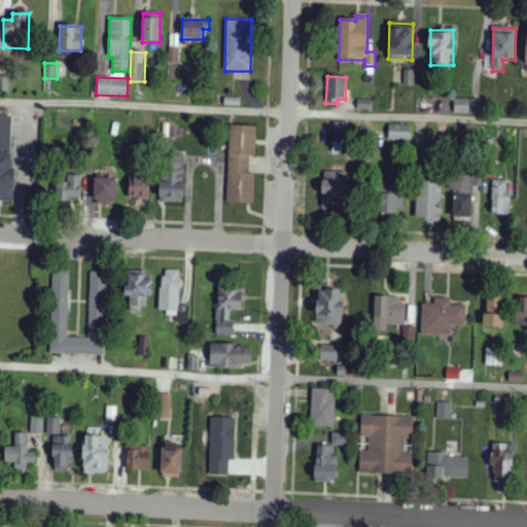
[(454,113),(479,114),(480,100),(455,99),(454,113)]
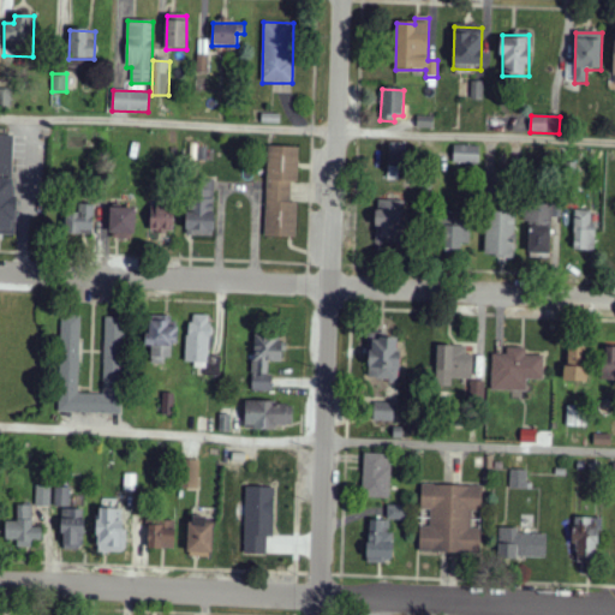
[(15,136),(0,135),(0,233),(13,234),(15,136)]
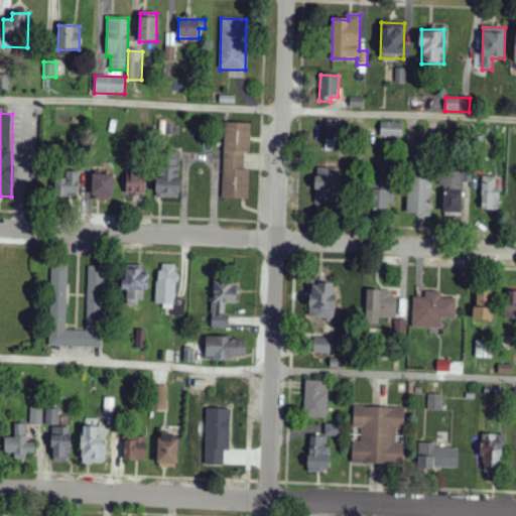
[(341,121),(327,120),(327,138),(340,139),(341,121)]
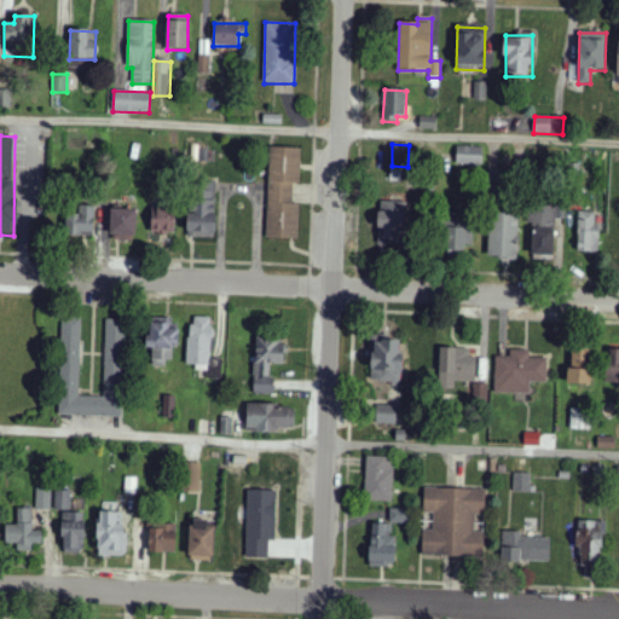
[(482,166),(482,148),(457,146),(457,165),(482,166)]
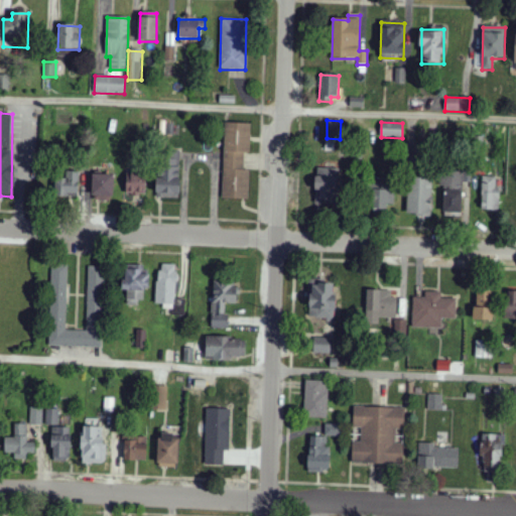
[(248,200),(249,170),(244,170),(244,153),(250,153),(251,124),(225,124),(222,200),(248,200)]
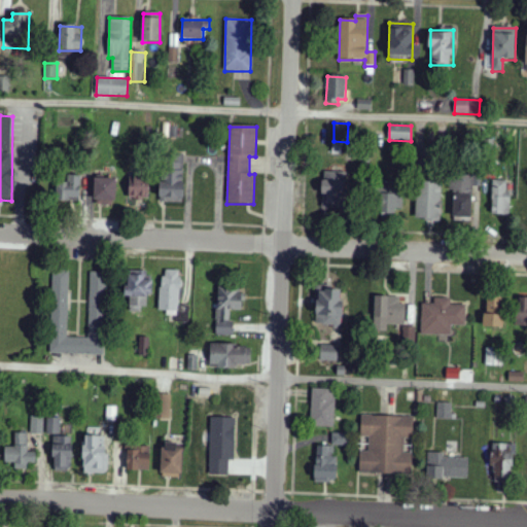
[(182,203),(183,155),(169,155),(168,175),(160,174),(159,202),(182,203)]
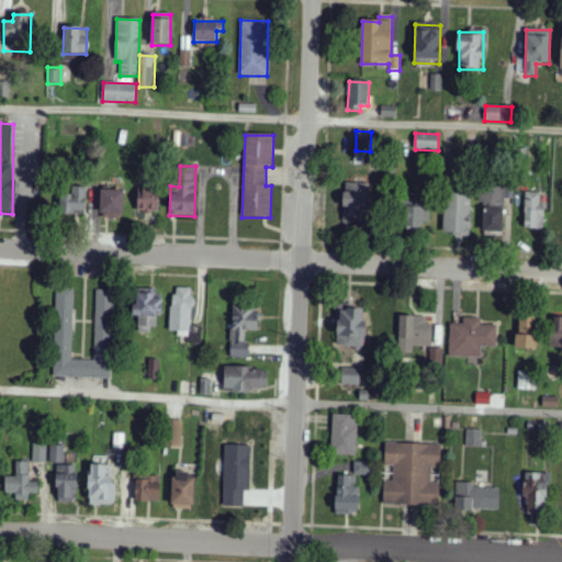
[(369,184),(345,184),(344,222),(369,222),(369,184)]
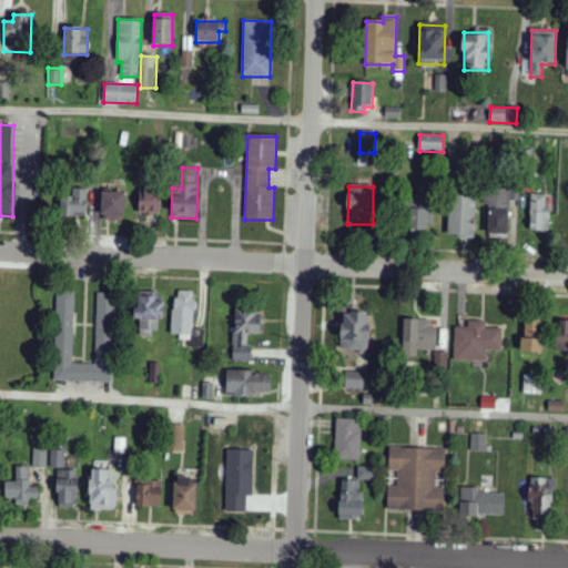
[(87,190),(73,189),(72,198),(61,198),(60,217),(85,219),(87,190)]
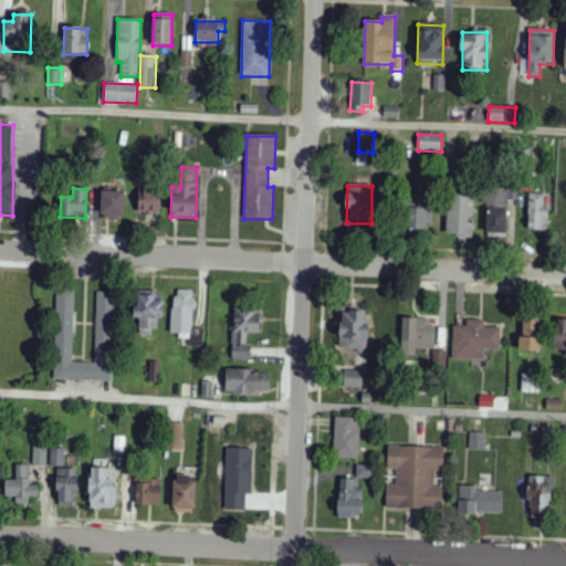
[(138,215),(159,216),(159,188),(138,188),(138,215)]
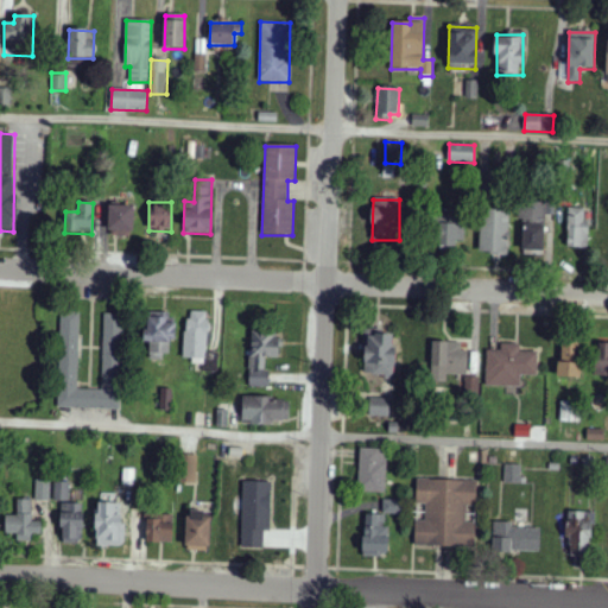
[(521,252),(545,252),(545,215),(555,215),(555,203),(521,203),(521,252)]
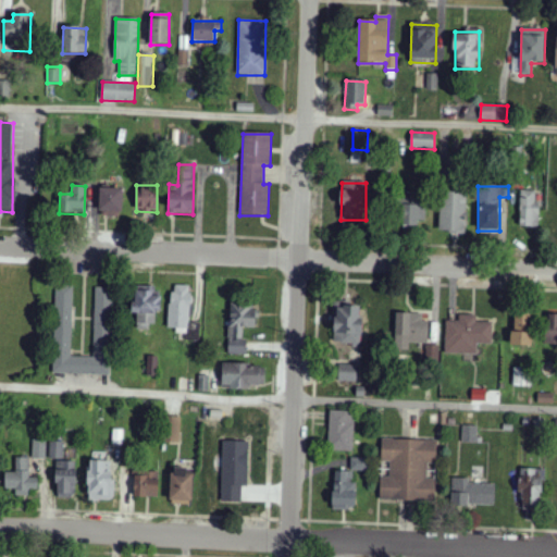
[(122,218),(123,190),(100,189),(99,217),(122,218)]
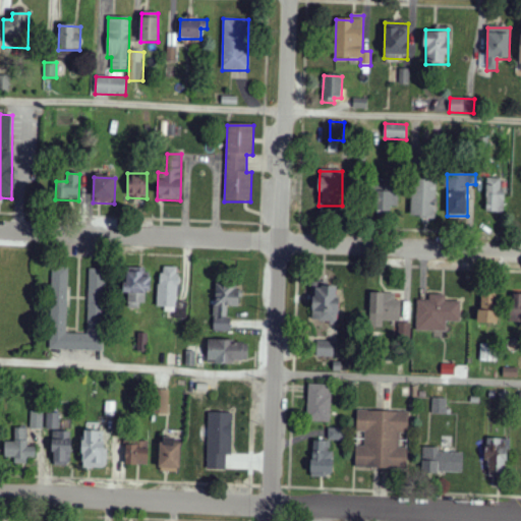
[(504,213),(504,178),(486,178),(486,213),(504,213)]
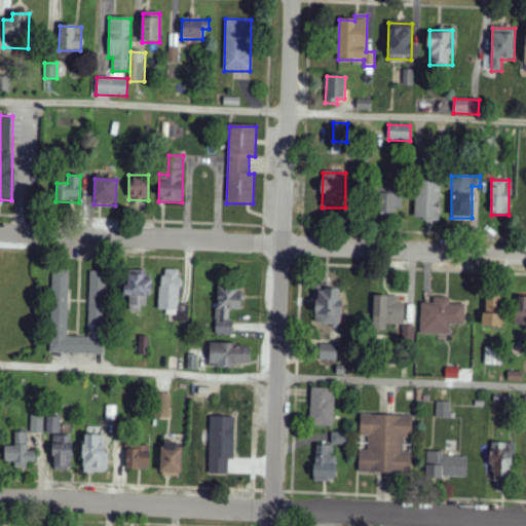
[(414,220),(440,220),(441,183),(416,183),(414,220)]
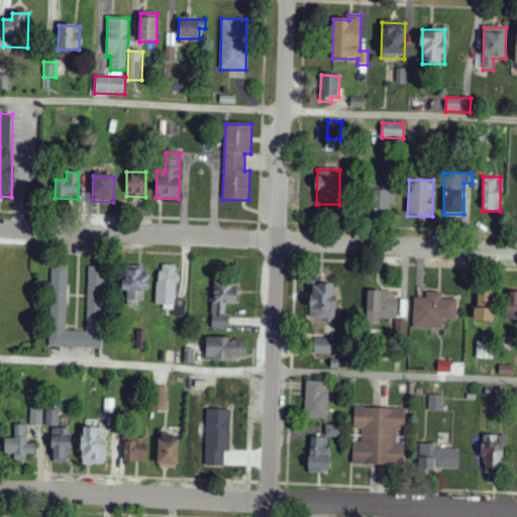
[(388,211),(388,205),(394,205),(393,181),(368,182),(369,211),(388,211)]
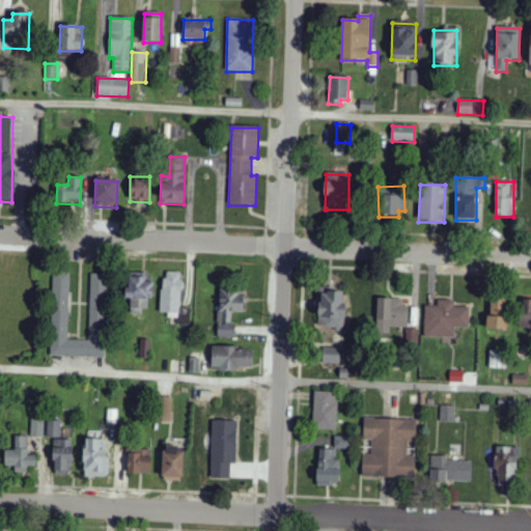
[(162,315),(180,316),(182,273),(163,273),(162,315)]
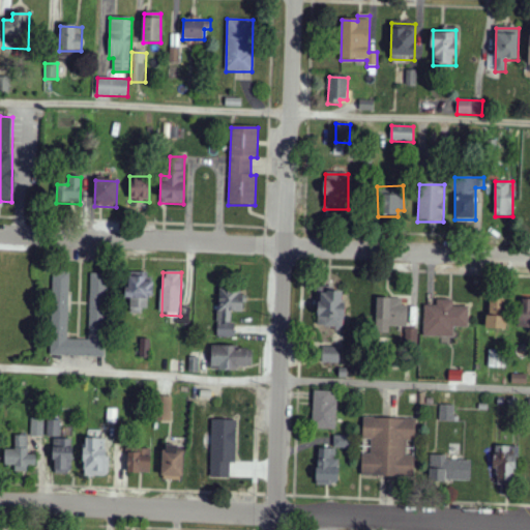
[(50,355),(107,356),(109,274),(90,274),(89,341),(67,340),(69,274),(53,273),(50,355)]
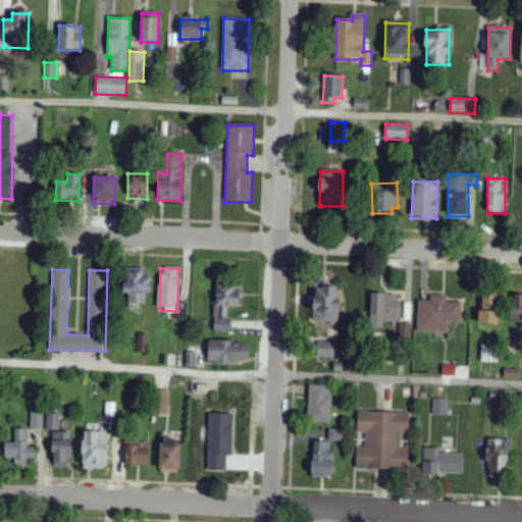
[(128,308),(146,308),(146,294),(151,294),(151,273),(142,273),(142,269),(124,269),(125,295),(128,295),(128,308)]
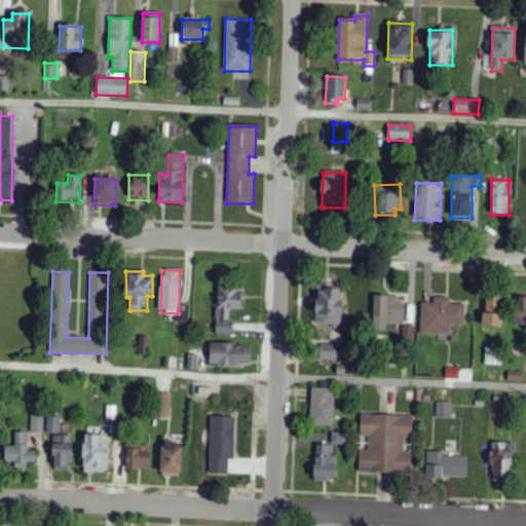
[(340,290),(327,291),(327,286),(314,286),(315,326),(341,325),(340,290)]
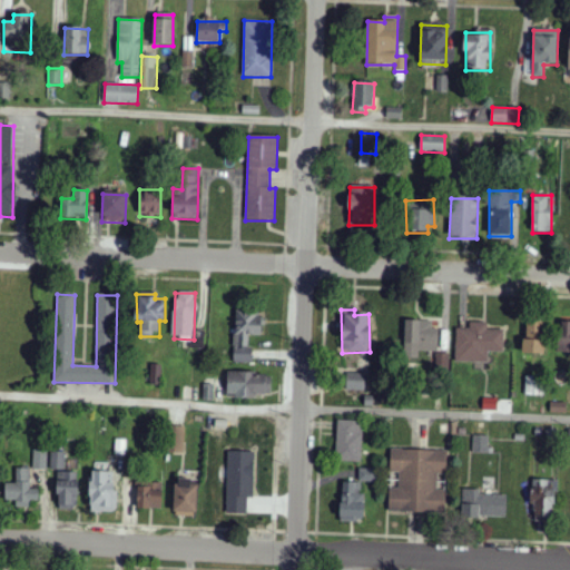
[(235,362),(251,362),(251,336),(262,336),(262,316),(235,316),(235,362)]
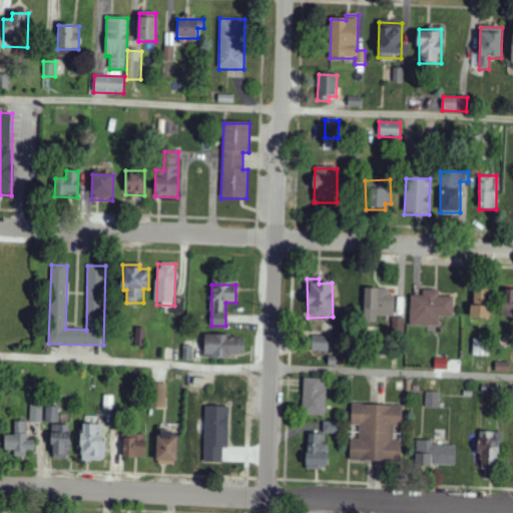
[(364,323),(377,324),(377,317),(394,318),(395,297),(389,297),(389,290),(365,289),(364,323)]
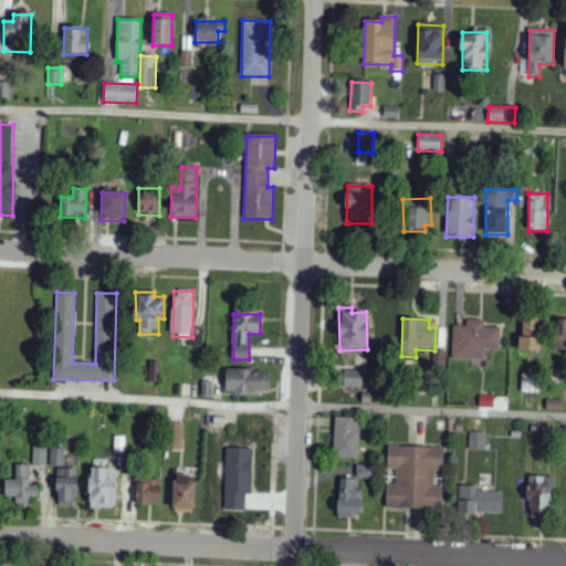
[(500,352),(500,328),(483,328),(484,321),(467,321),(467,327),(452,326),(452,359),(477,360),(477,352),(500,352)]
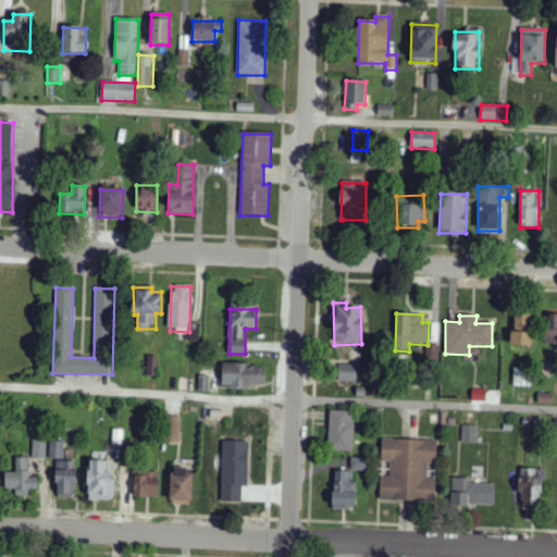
[(532,347),(531,316),(511,317),(512,348),(532,347)]
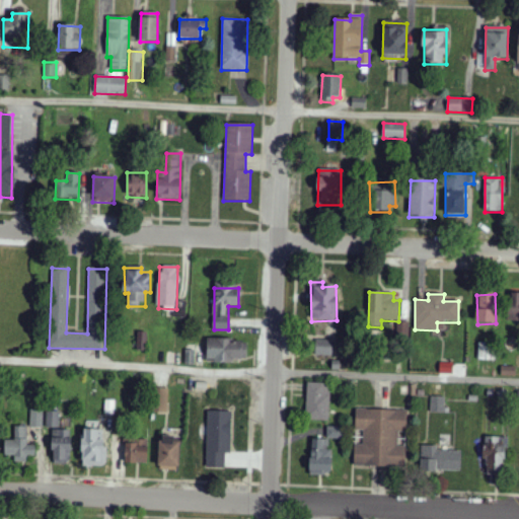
[(518,294),(510,294),(509,323),(518,323),(518,294)]
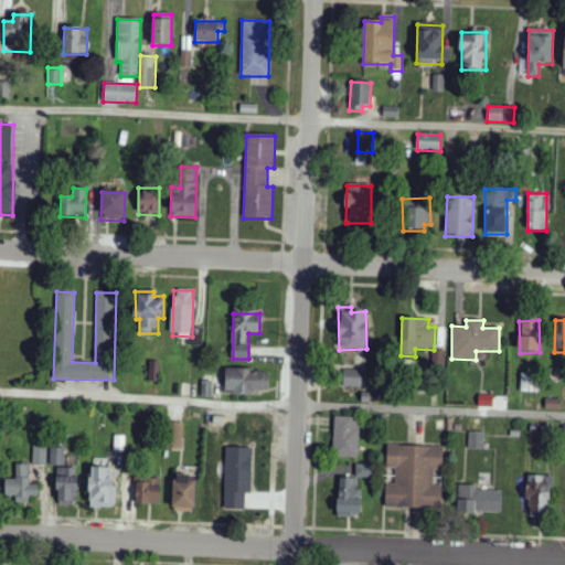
[(432,369),(445,370),(445,351),(433,351),(432,369)]
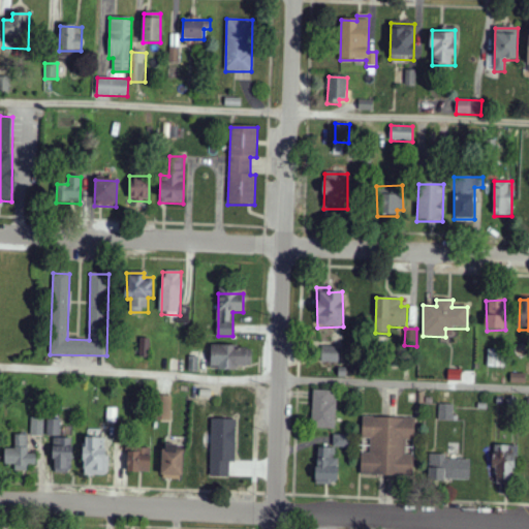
[(149,339),(139,338),(138,356),(148,358),(149,339)]
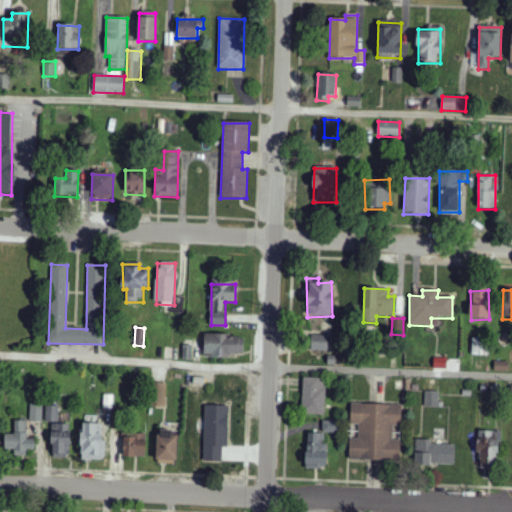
[(244,353),(244,337),(230,336),(231,334),(204,333),(204,356),(231,357),(231,353),(244,353)]
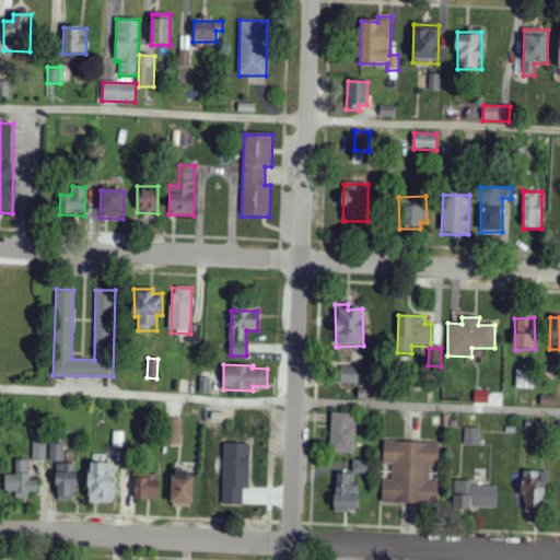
[(341,384),(359,384),(359,368),(341,368),(341,384)]
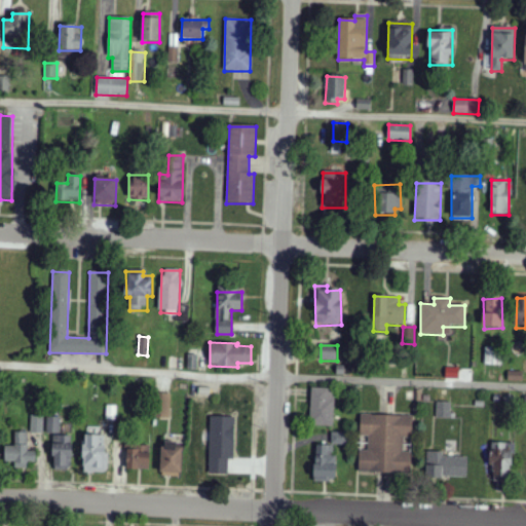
[(333,425),(335,388),(311,387),(309,425),(333,425)]
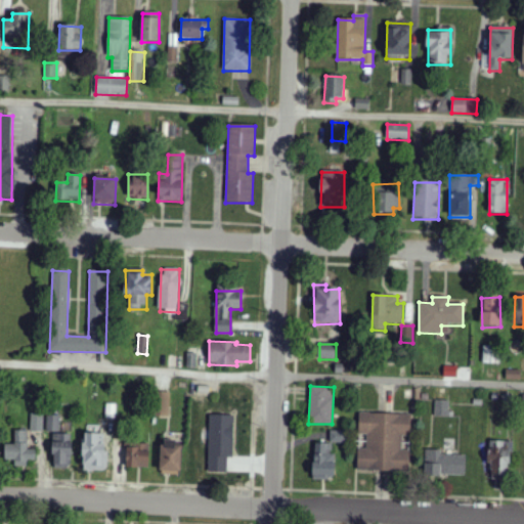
[(169,418),(170,392),(159,391),(158,417),(169,418)]
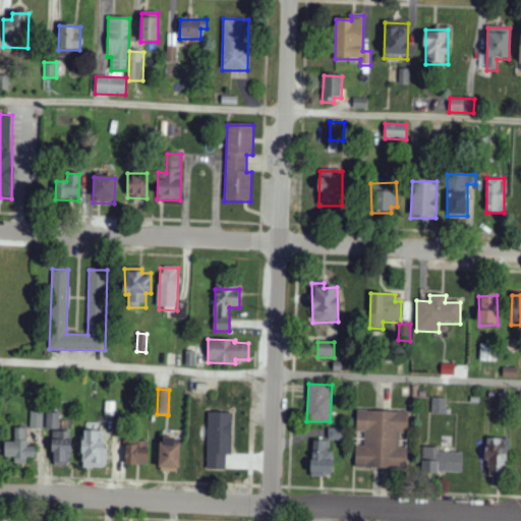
[(446,414),(447,398),(433,398),(432,414),(446,414)]
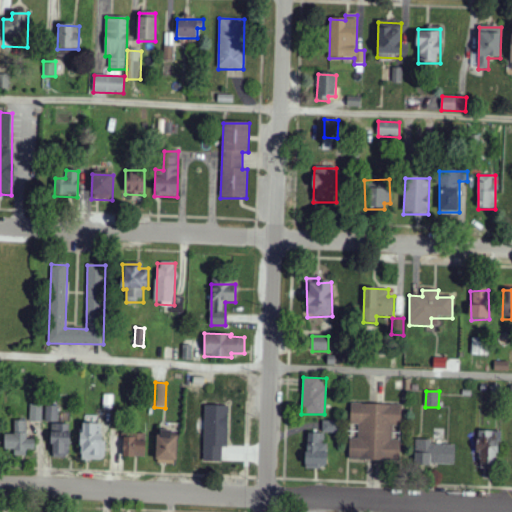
[(402,405),(351,403),(350,424),(358,424),(358,439),(350,438),(349,459),(400,460),(400,439),(393,439),(394,422),(402,423),(402,405)]
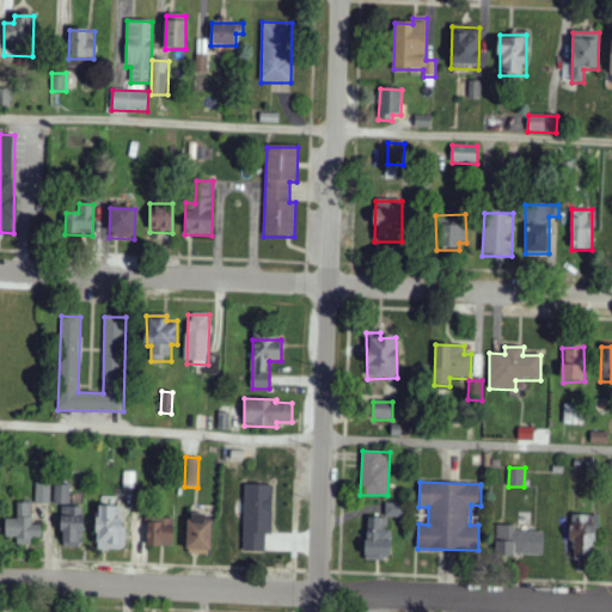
[(51,484),(36,483),(36,503),(50,505),(51,484)]
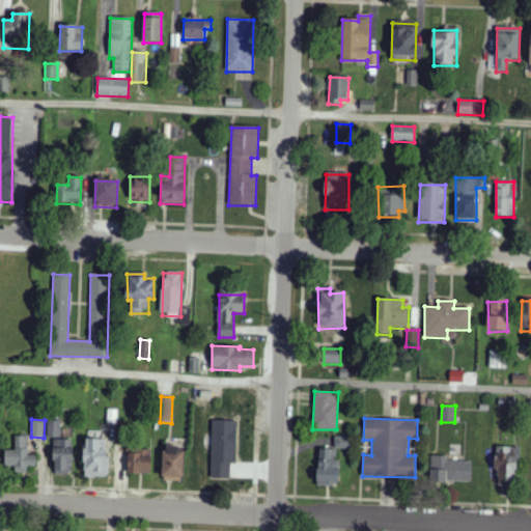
[(230,478),(230,463),(235,463),(236,421),(213,420),(212,478),(230,478)]
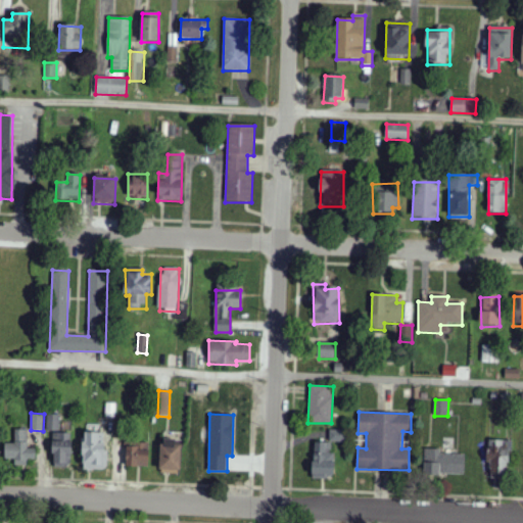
[(59,430),(60,415),(47,415),(47,430),(59,430)]
